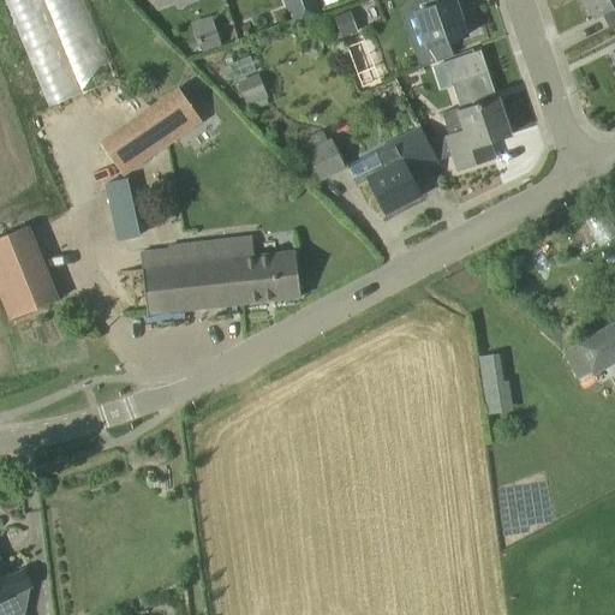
[(5,0),(40,106),(111,83),(84,0),(5,0)]
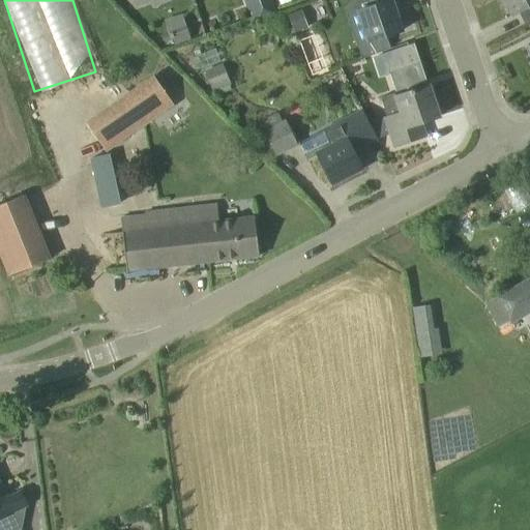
[(245,0),(252,16),(272,8),(268,0),(245,0)]
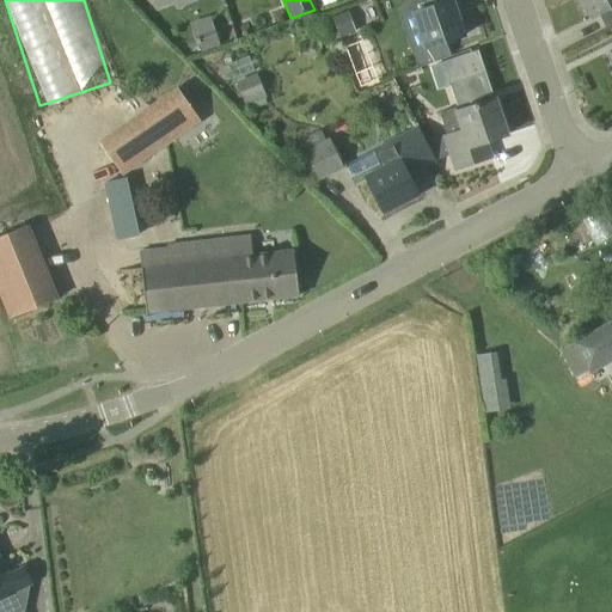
[(451,55),(446,42),(464,35),(452,0),(424,0),(427,7),(414,12),(430,62),(451,55)]
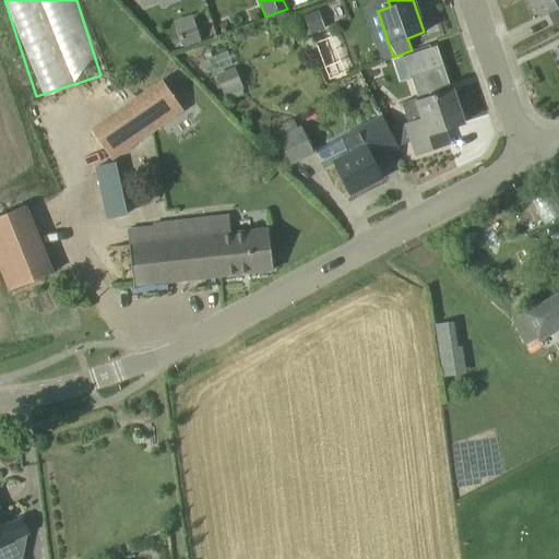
[(558,0),(531,0),(539,18),(547,13),(554,26),(558,22),(558,0)]
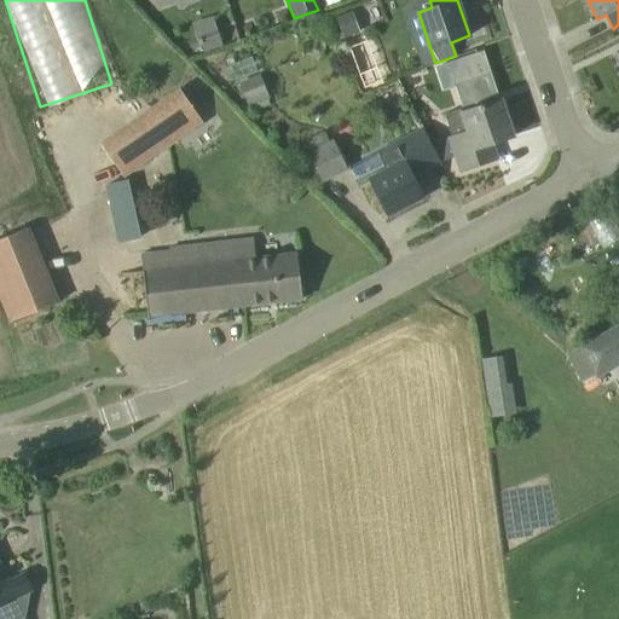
[(351,11),(336,17),(343,38),(359,32),(351,11)]
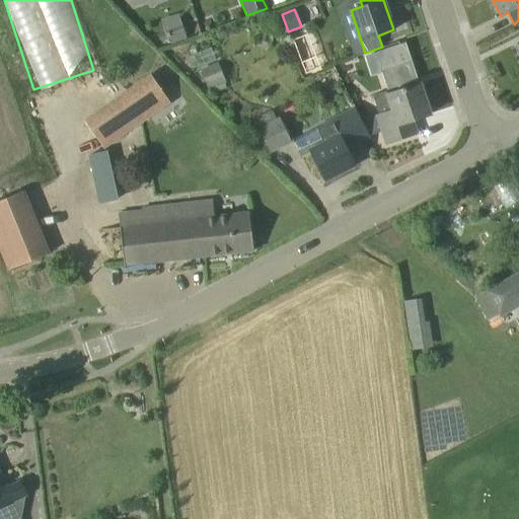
[(159,21),(167,47),(184,41),(177,16),(159,21)]
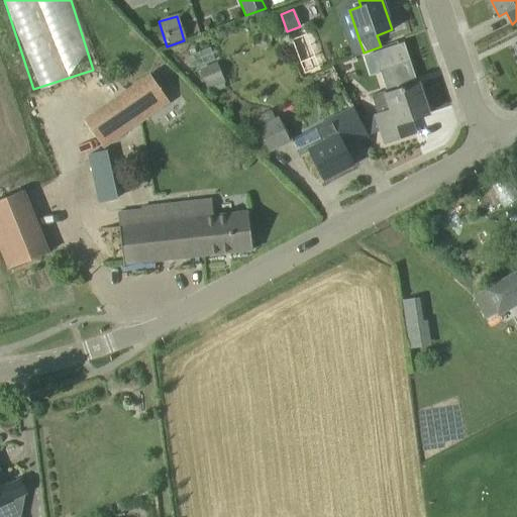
[(399,45),(362,59),(368,76),(378,73),(383,89),(411,80),(399,45)]
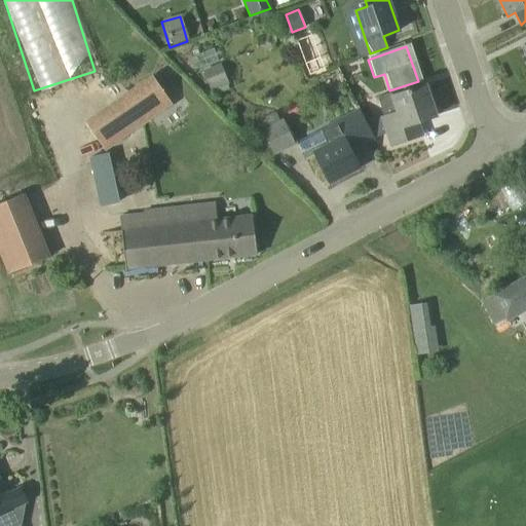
[(222,67),(203,74),(210,91),(229,84),(222,67)]
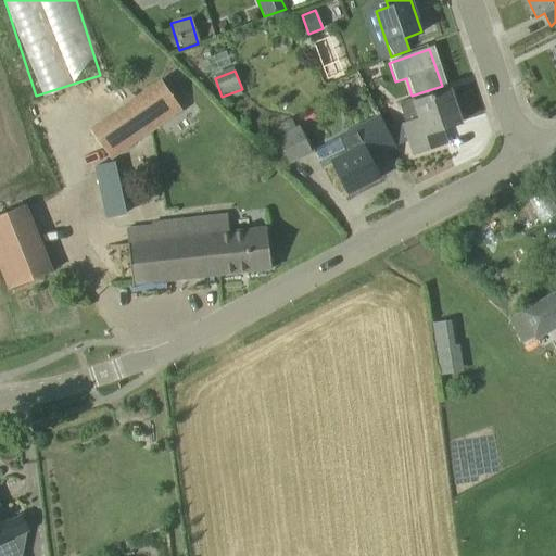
[(123,105),(144,137),(184,110),(162,78),(123,105)]
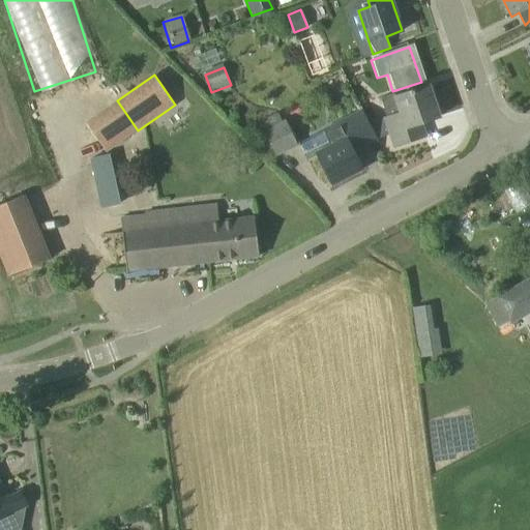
[(425,137),(420,122),(439,116),(429,85),(394,96),(400,112),(385,117),(394,146),(425,137)]
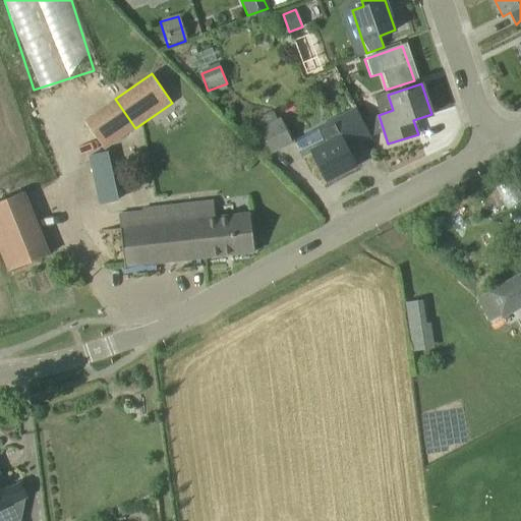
[(310,150),(327,180),(356,166),(347,149),(370,136),(356,109),(320,127),(327,141),(310,150)]
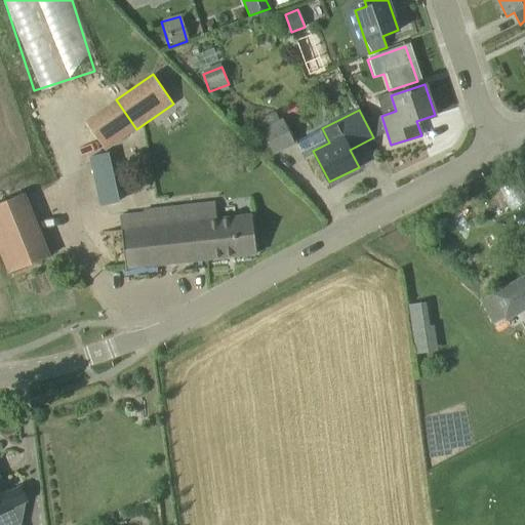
[(283,119),(264,127),(260,128),(273,155),(295,145),(283,119)]
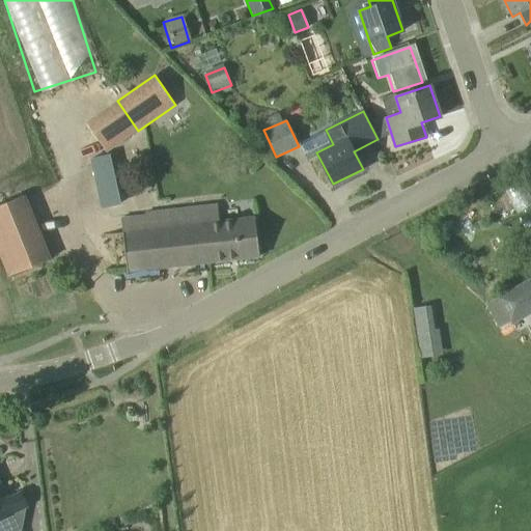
[(115,161),(100,163),(103,208),(119,206),(115,161)]
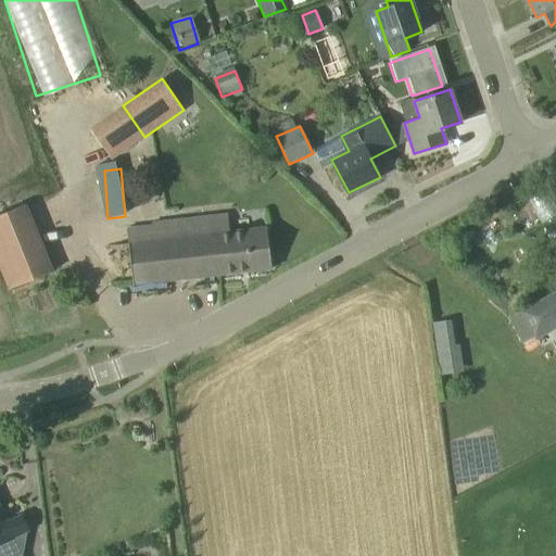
[(0,210),(0,287),(1,290),(47,272),(20,203),(0,210)]
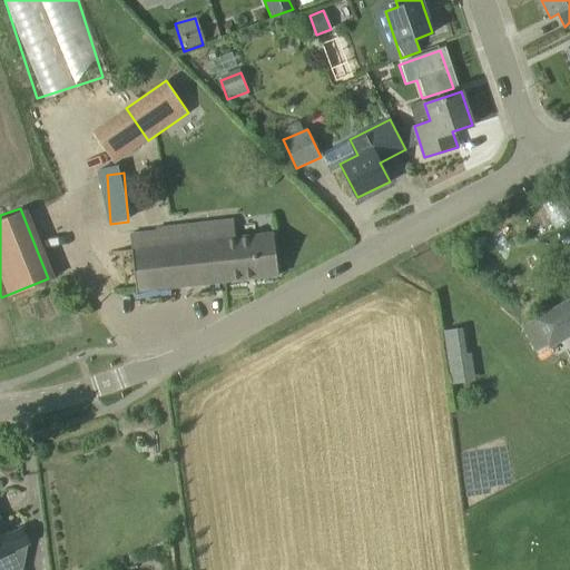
[(136,291),(222,282),(278,275),(273,234),(226,238),(225,220),(156,228),(158,246),(131,249),(136,291)]
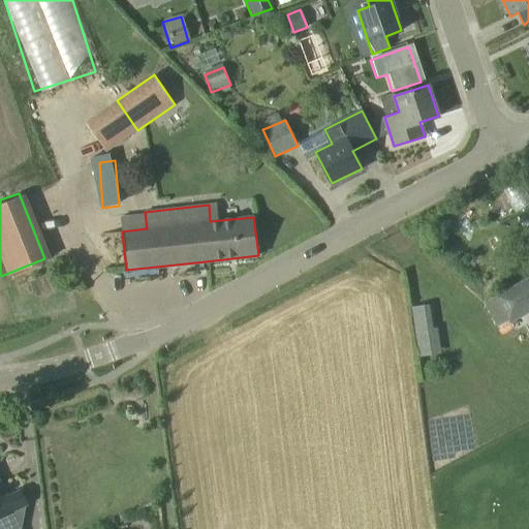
[(508,319),(509,321),(528,311),(528,278),(494,296),(495,297),(484,303),(497,325),(508,319)]
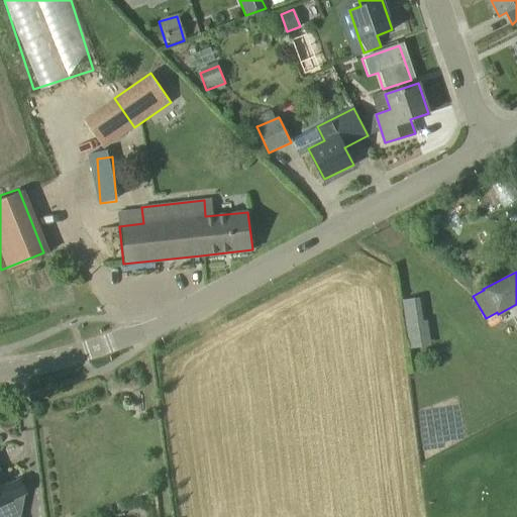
[(0,516),(19,516),(11,500),(12,500),(12,499),(25,493),(19,480),(6,486),(0,473),(0,516)]
